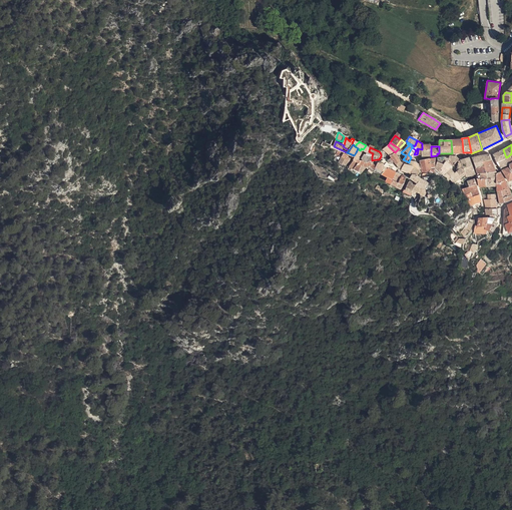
[(408,154),(411,157),(414,154),(416,150),(412,147),(408,154)]
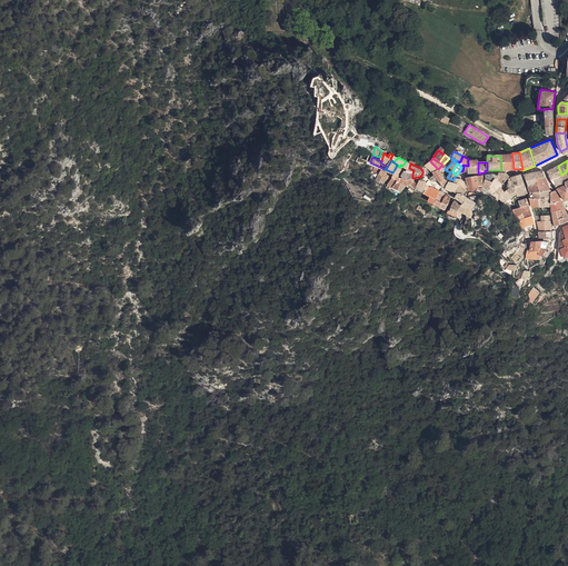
[(558,166),(547,171),(550,180),(561,175),(558,166)]
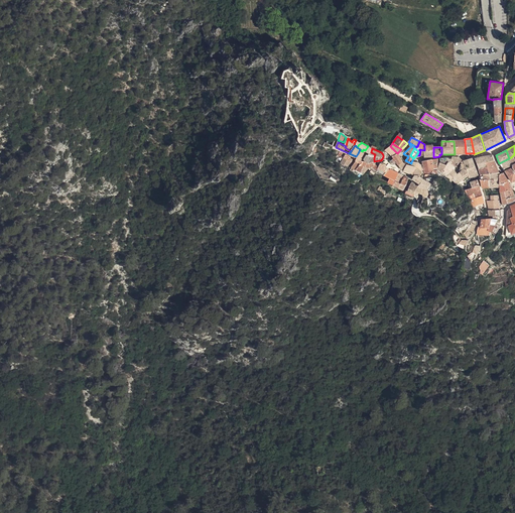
[(395,159),(397,163),(398,164),(403,162),(399,155),(397,153),(392,156),(394,157),(395,159)]
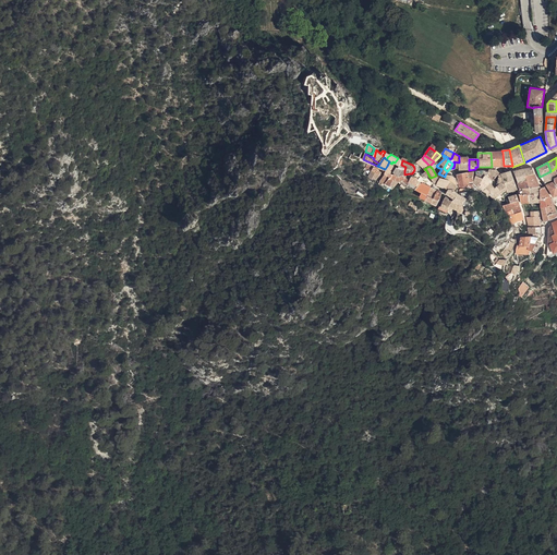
[(374,167),(372,171),(368,178),(371,178),(375,180),(380,171),(374,167)]
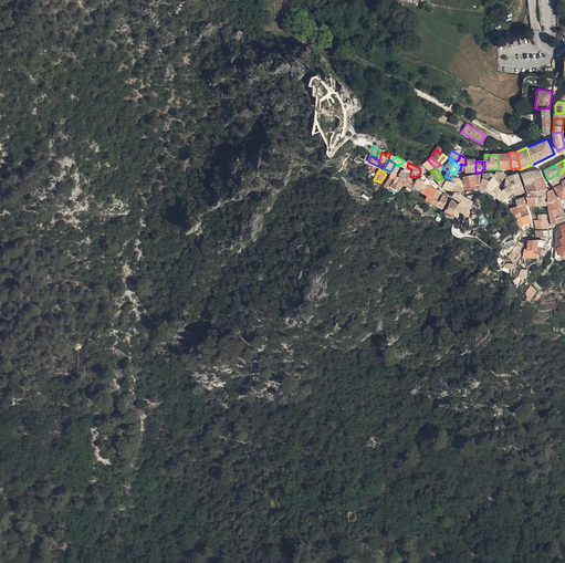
[(547,189),(540,170),(533,171),(537,183),(534,184),(535,190),(547,189)]
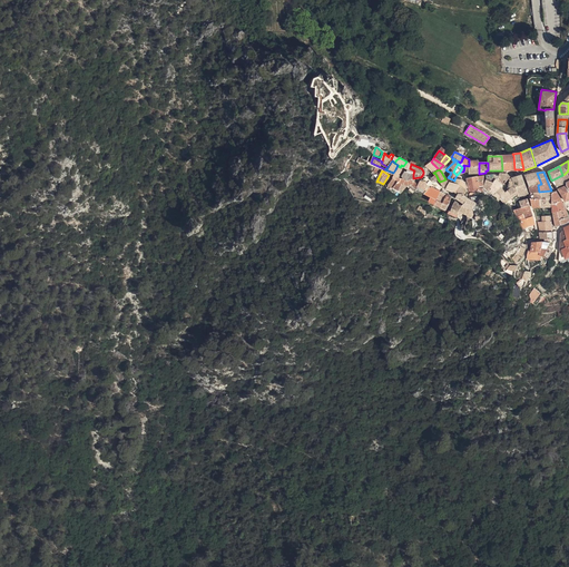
[(525,175),(528,185),(531,193),(539,192),(538,185),(541,184),(537,173),(525,175)]
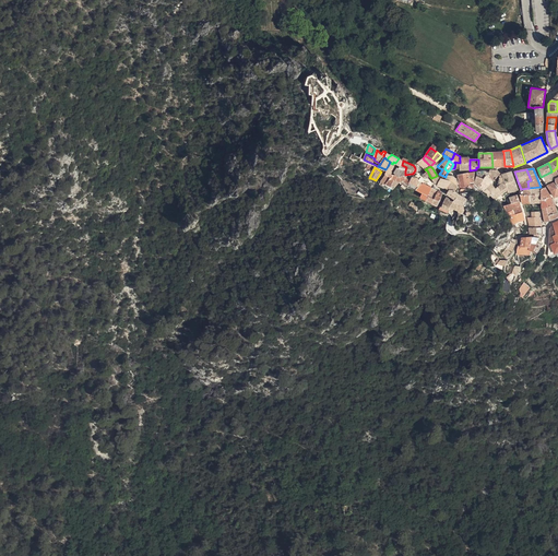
[(496,170),(493,170),(487,178),(491,182),(499,174),(496,170)]
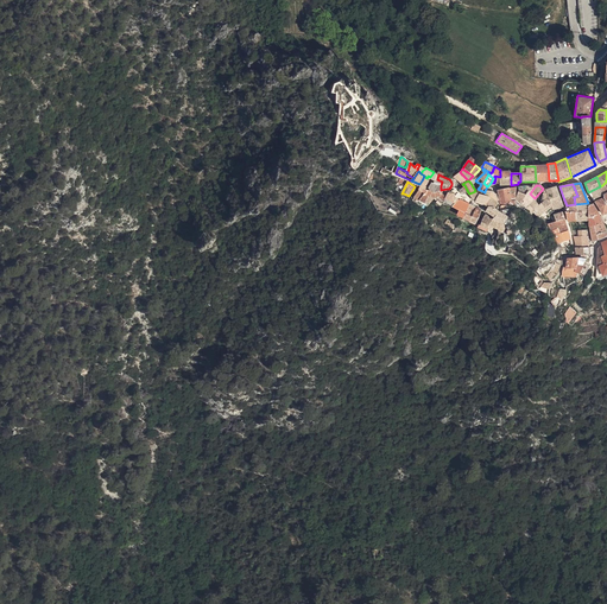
[(606,192),(602,185),(600,186),(588,192),(593,199),(605,195),(606,192)]
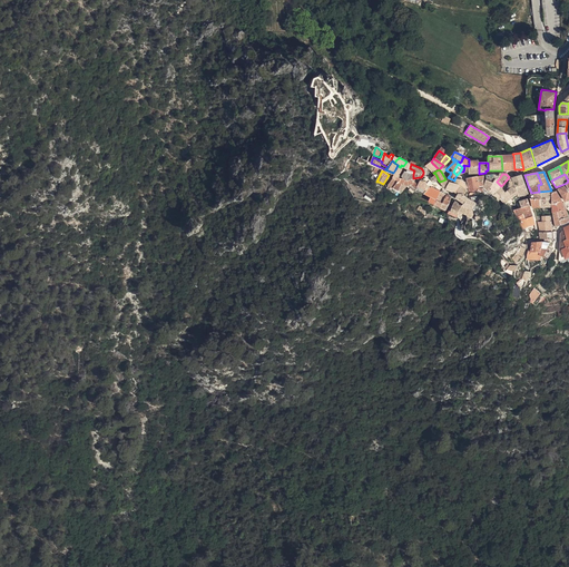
[(486,176),(486,181),(483,187),(489,189),(493,183),(490,182),(493,175),(486,176)]
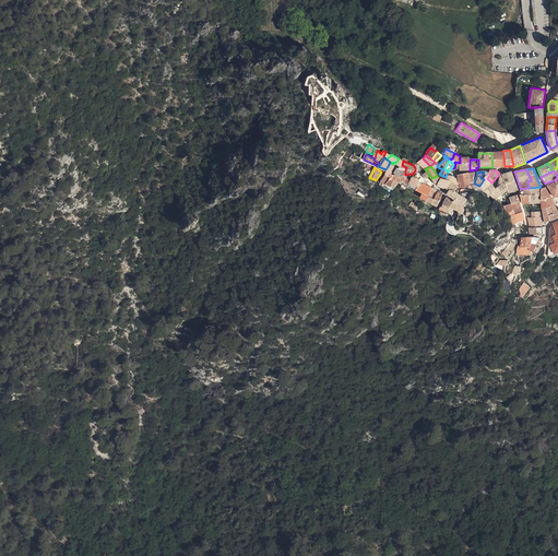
[(505,174),(501,175),(501,176),(500,177),(498,182),(499,185),(505,182),(505,184),(514,180),(511,172),(505,174)]
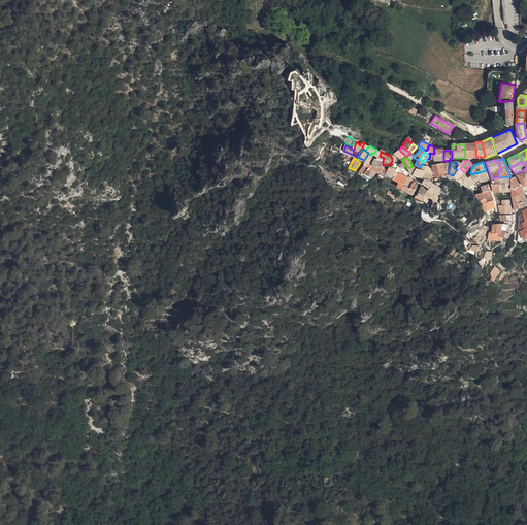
[(365,164),(361,170),(365,173),(369,167),(365,164)]
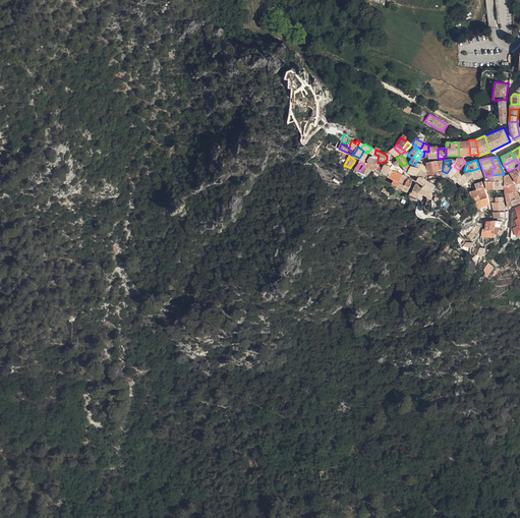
[(414,167),(415,166),(415,165),(409,162),(408,164),(407,164),(402,166),(405,170),(405,171),(408,172),(414,167)]
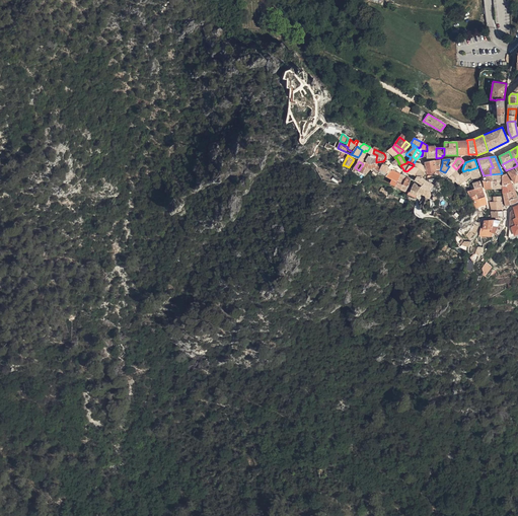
[(434,161),(425,163),(427,174),(435,173),(434,161)]
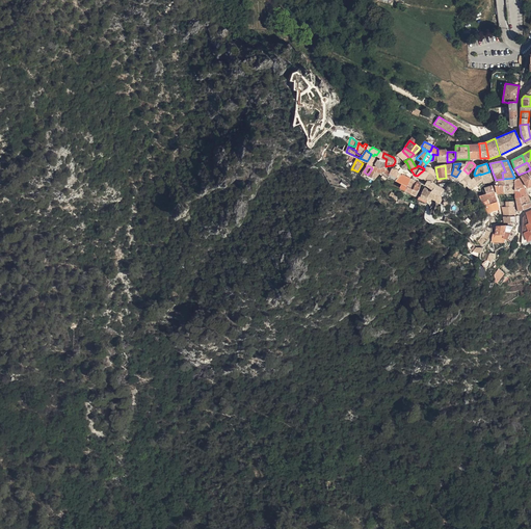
[(380,173),(377,170),(378,168),(376,166),(373,166),(372,168),(368,175),(369,175),(370,175),(371,176),(372,176),(373,176),(376,177),(380,173)]
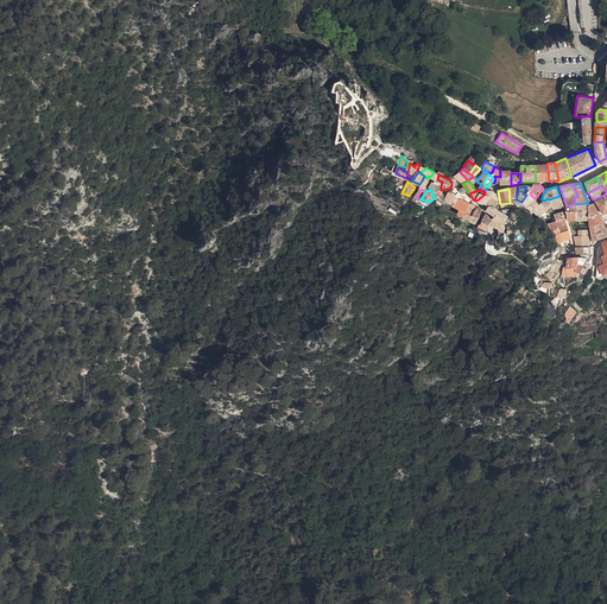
[(443,195),(442,192),(441,190),(432,192),(431,195),(435,197),(443,203),(447,197),(443,195)]
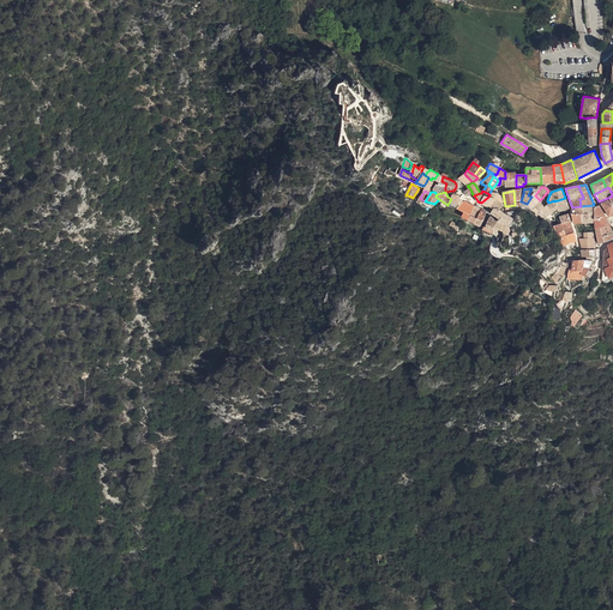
[(451,199),(448,205),(457,209),(461,204),(463,201),(457,199),(457,198),(457,197),(456,197),(456,195),(455,195),(454,194),(452,194),(451,199)]
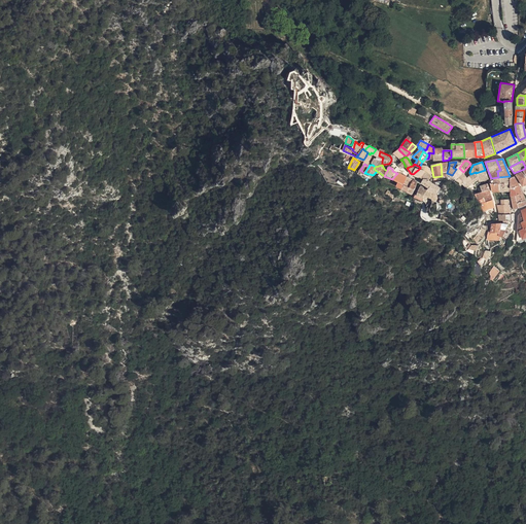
[(419,176),(424,179),(429,179),(431,175),(430,174),(431,172),(430,171),(424,168),(420,168),(419,169),(413,174),(419,176)]
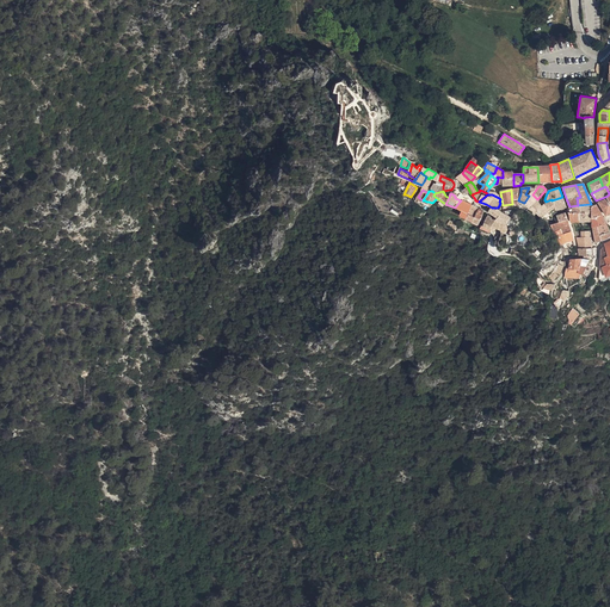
[(530,194),(529,196),(524,203),(529,208),(536,200),(533,196),(530,194)]
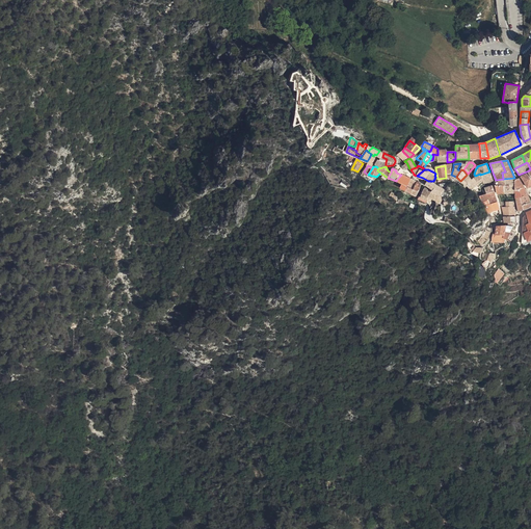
[(489,172),(480,175),(482,181),(484,185),(482,186),(483,187),(487,185),(486,183),(493,180),(489,172)]
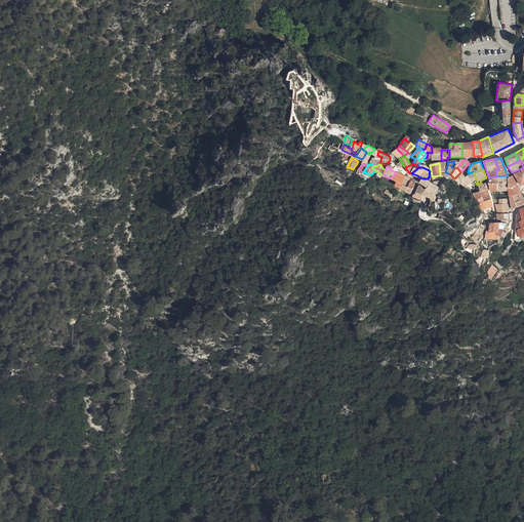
[(513,173),(520,186),(523,183),(523,176),(523,177),(522,170),(513,173)]
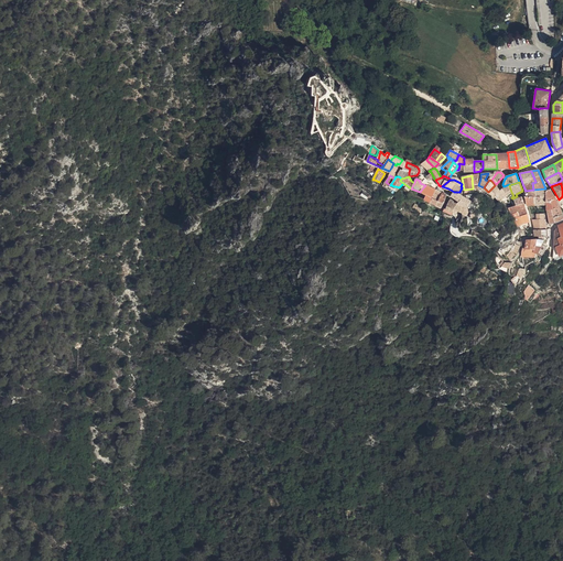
[(506,196),(511,192),(509,185),(509,184),(504,186),(501,190),(506,196)]
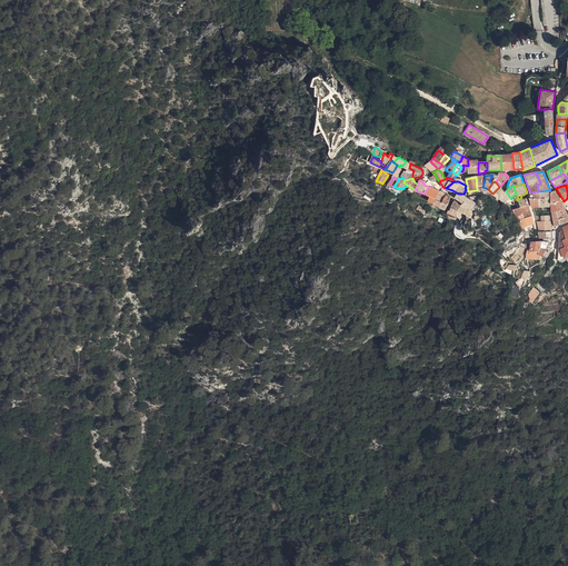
[(440,191),(430,187),(429,187),(427,189),(424,194),(430,197),(429,200),(435,204),(440,191)]
